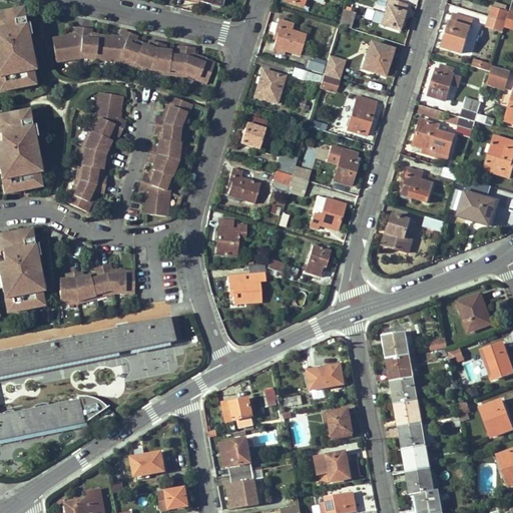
[(407,6),(390,1),(382,26),(399,31),(407,6)]
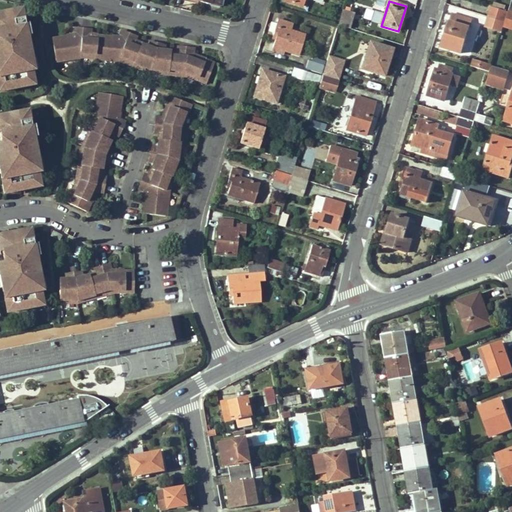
[(488,17),(503,21),(506,12),(491,7),(488,17)]
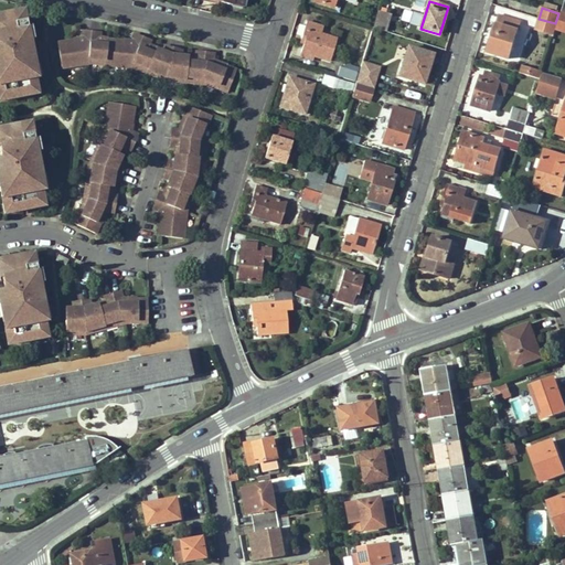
[(23,10),(0,13),(0,100),(31,95),(29,87),(36,85),(34,77),(36,76),(29,39),(27,27),(27,23),(23,10)]
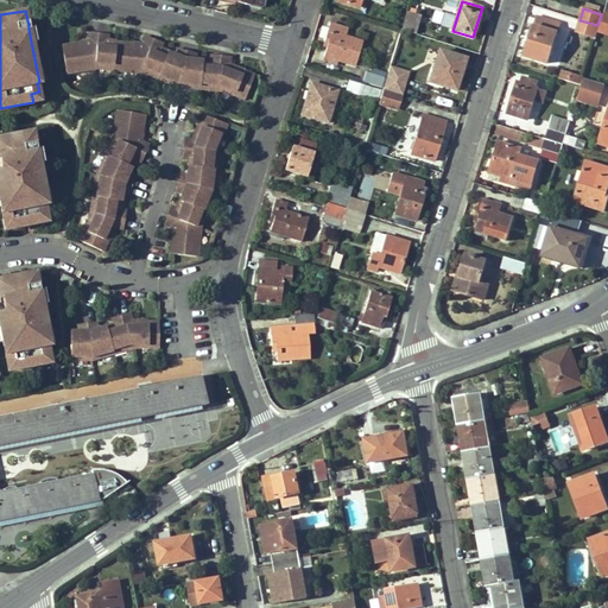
[(401,31),(415,35),(420,17),(407,13),(401,31)]
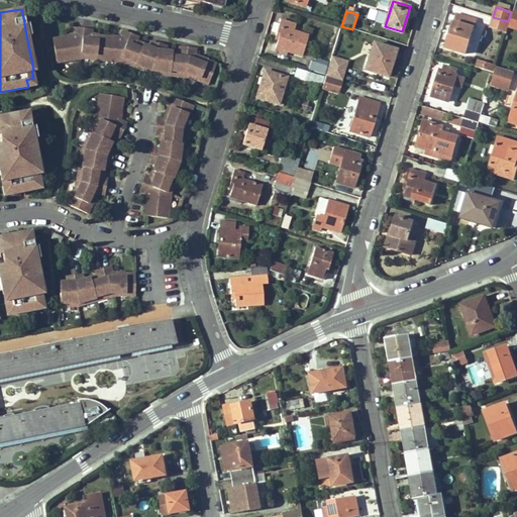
[(477,20),(457,14),(446,47),(466,54),(477,20)]
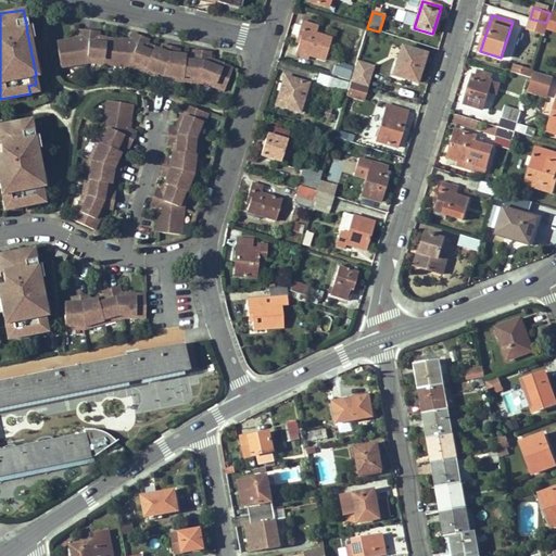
[(527,28),(543,34),(546,23),(530,19),(527,28)]
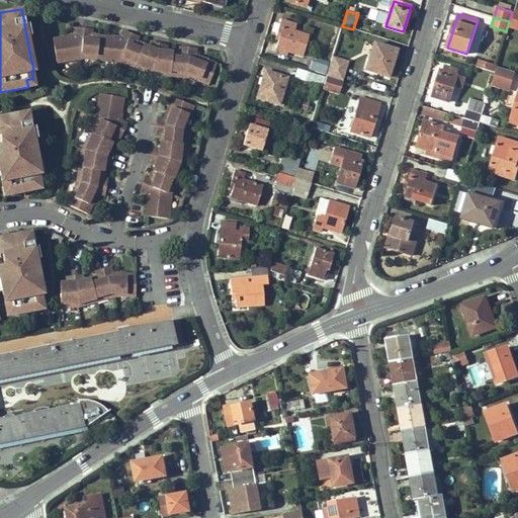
[(292,31),(289,29),(291,23),(281,20),(276,34),(280,35),(278,40),(276,48),(277,49),(287,51),(303,56),(309,35),(292,31)]
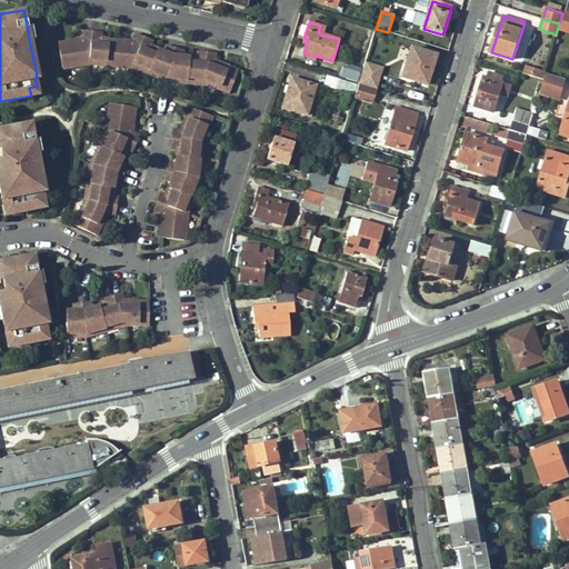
[(58,42),(62,68),(83,66),(83,63),(127,68),(128,66),(167,81),(229,93),(238,71),(215,62),(215,55),(198,52),(197,58),(181,57),(182,51),(166,47),(165,52),(150,47),(152,41),(136,35),(133,42),(101,38),(101,32),(85,31),(83,38),(58,42)]
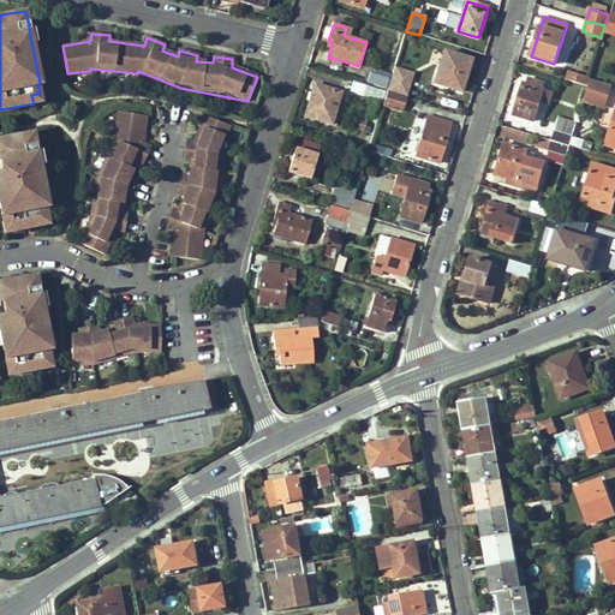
[(461,91),(465,78),(463,77),(466,66),(461,65),(464,59),(445,53),(435,84),(461,91)]
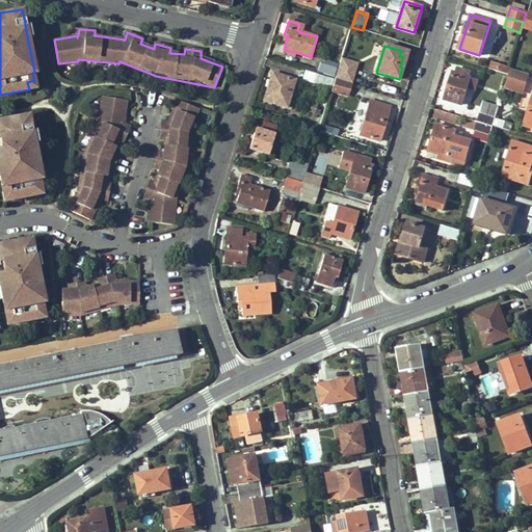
[(489,69),(507,74),(509,68),(491,62),(489,69)]
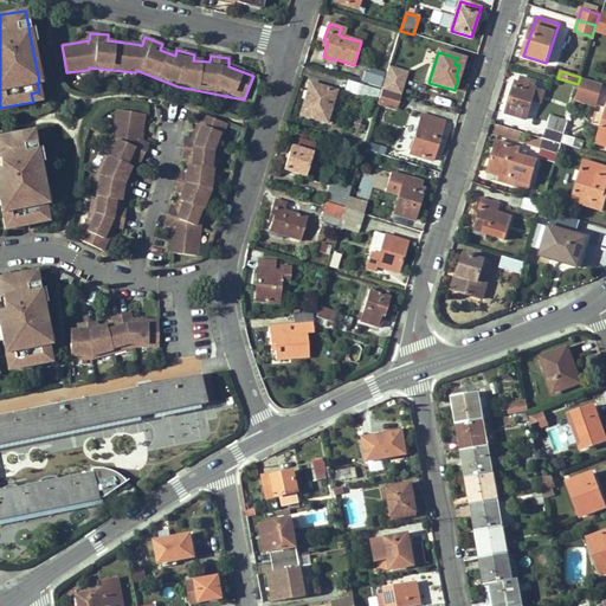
[(382,77),(365,72),(362,82),(380,88),(382,77)]
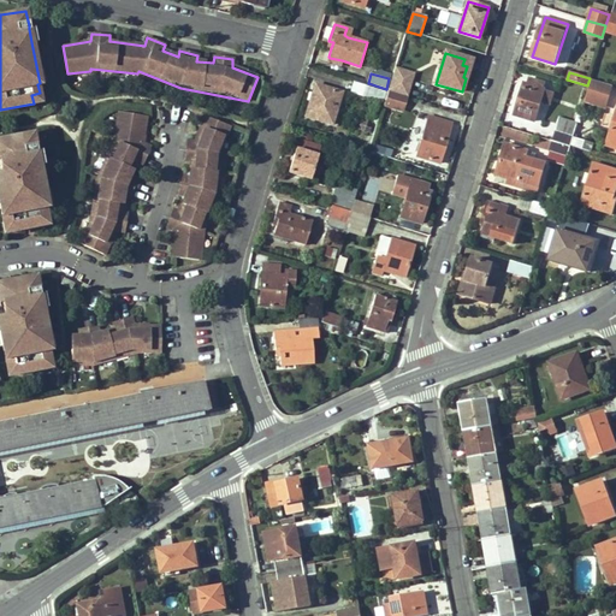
[(526,84),(523,83),(514,114),(535,122),(542,101),(549,104),(554,93),(542,89),(544,83),(528,78),(526,84)]
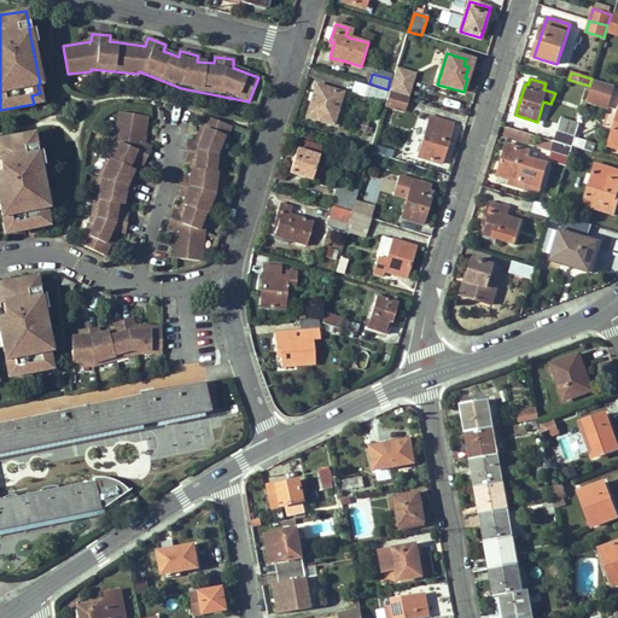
[(610,98),(613,85),(593,79),(589,91),(610,98)]
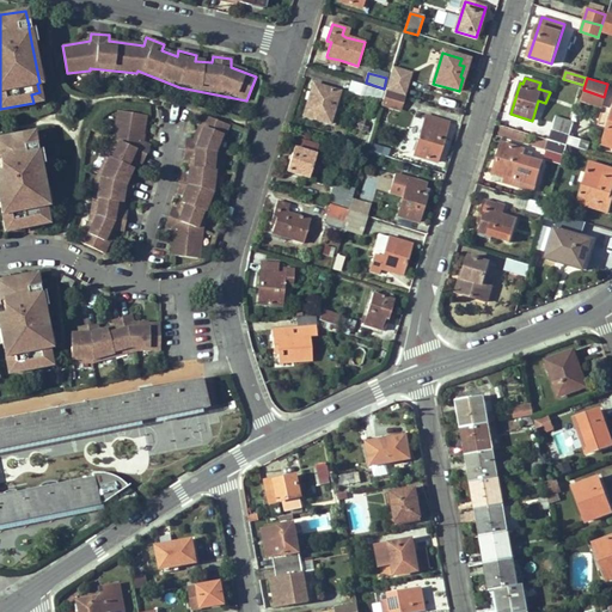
[(407,86),(390,81),(387,89),(404,95),(407,86)]
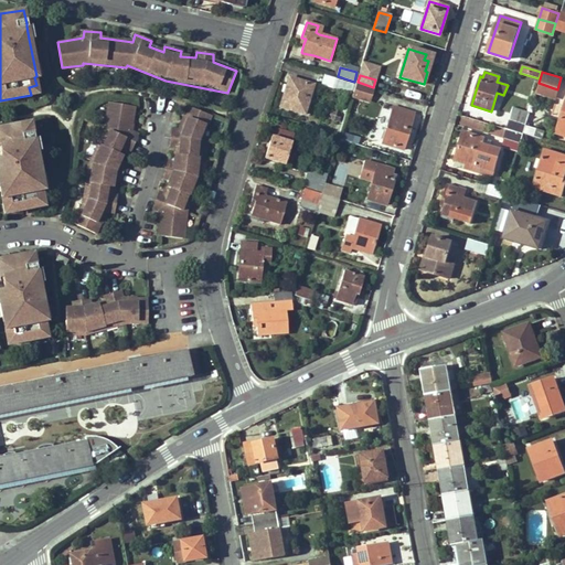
[(289,77),(284,94),(286,95),(289,84),(294,86),(296,80),(289,77)]
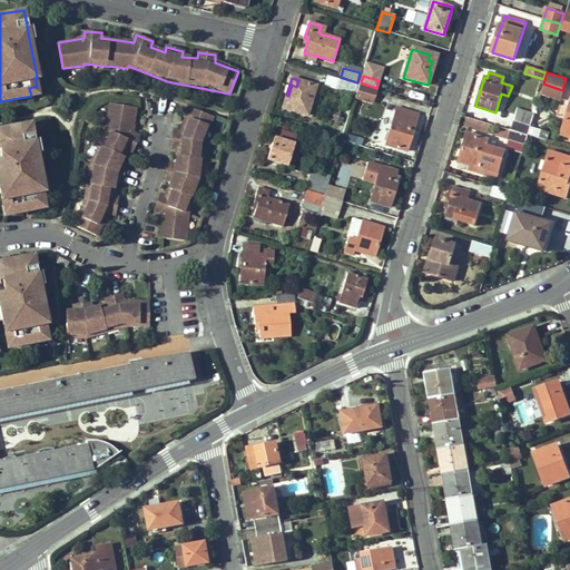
[(330,87),(336,89),(340,79),(333,78),(330,87)]
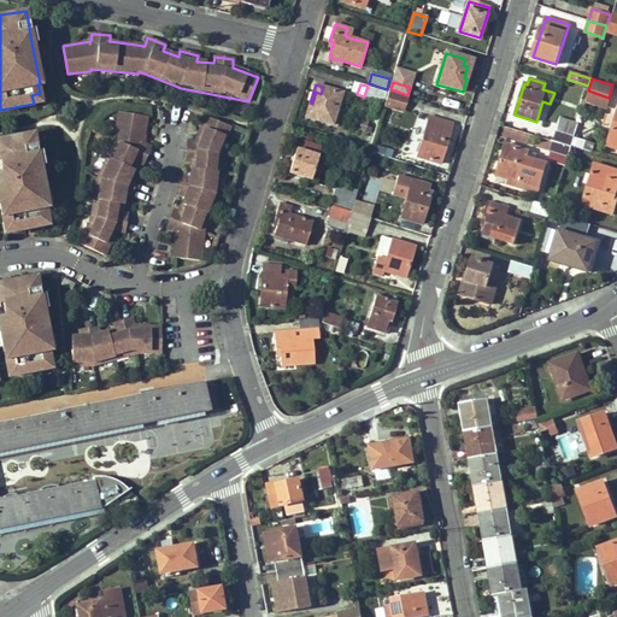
[(386,92),(368,86),(364,97),(383,103),(386,92)]
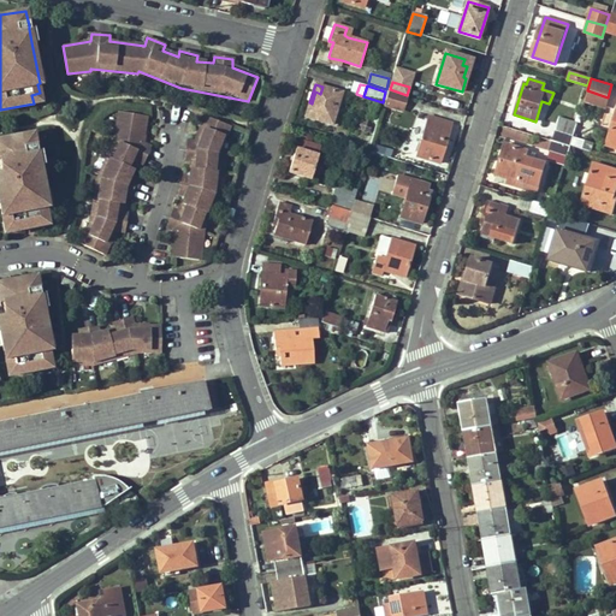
[(315,92),(312,104),(309,102),(306,117),(332,124),(342,93),(323,87),(320,94),(315,92)]
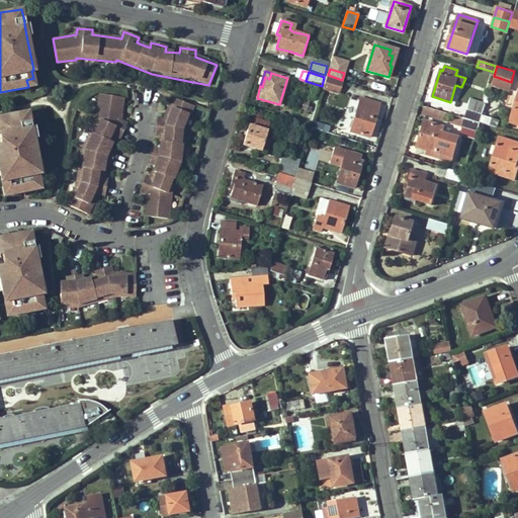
[(322,88),(338,93),(342,81),(326,76),(322,88)]
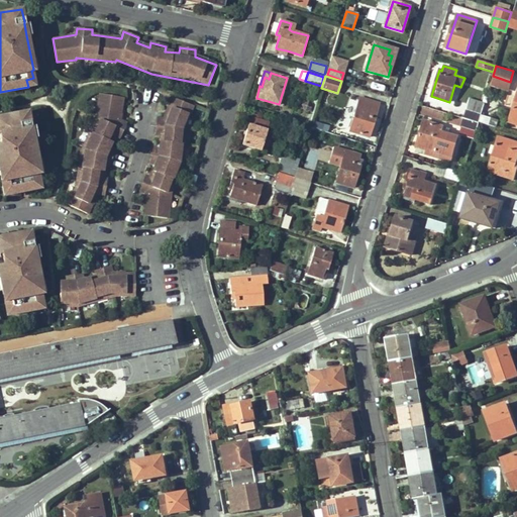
[(75,188),(67,205),(87,215),(96,194),(103,195),(104,187),(106,180),(101,179),(103,165),(108,166),(110,159),(113,151),(108,149),(111,142),(114,136),(119,138),(122,131),(125,124),(118,121),(123,99),(100,95),(96,114),(98,114),(82,149),(79,168),(76,182),(75,188)]
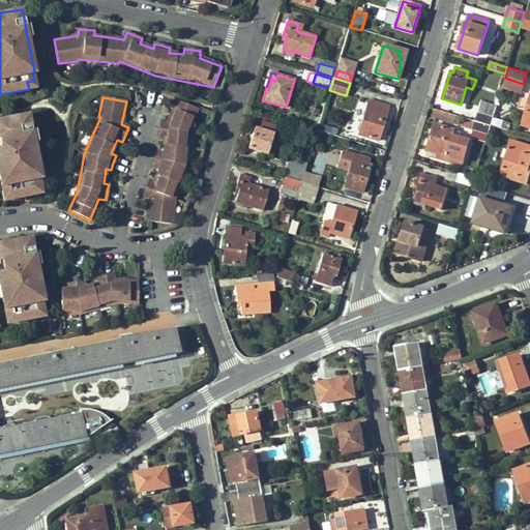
[(522,124),(529,126),(529,99),(529,100),(524,98),(520,100),(518,109),(526,111),(522,124)]
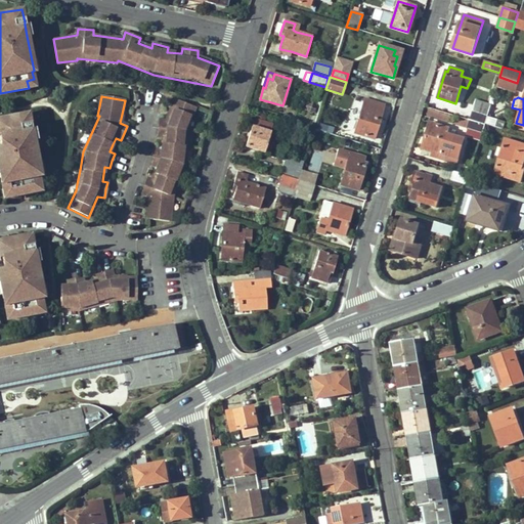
[(384,105),(364,99),(354,133),(373,139),(384,105)]
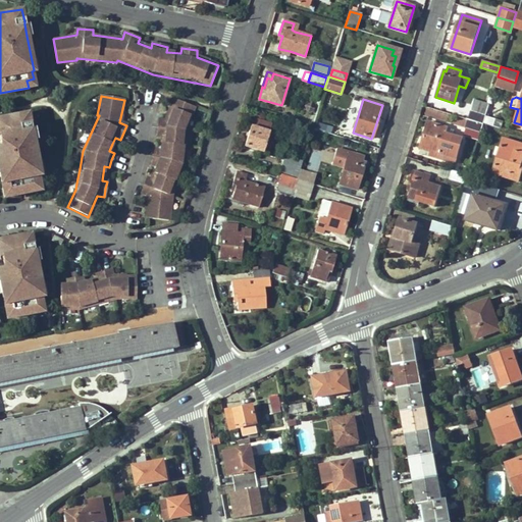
[(148,196),(145,219),(168,221),(171,202),(170,200),(184,165),(188,125),(195,108),(174,100),(166,121),(159,120),(157,137),(162,138),(161,151),(155,150),(152,165),(157,167),(152,180),(147,178),(142,194),(148,196)]
